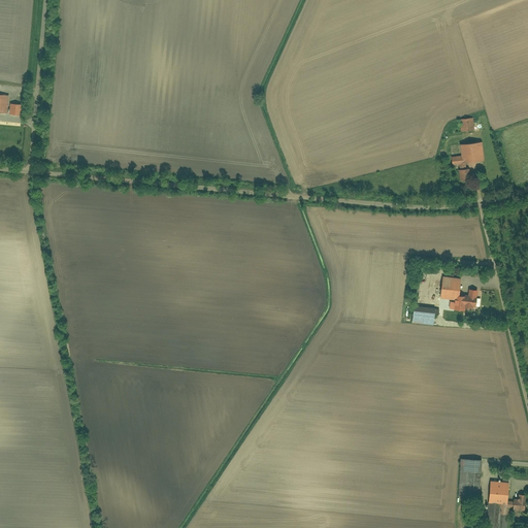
[(7,95),(0,94),(0,112),(18,113),(18,103),(7,102),(7,95)]
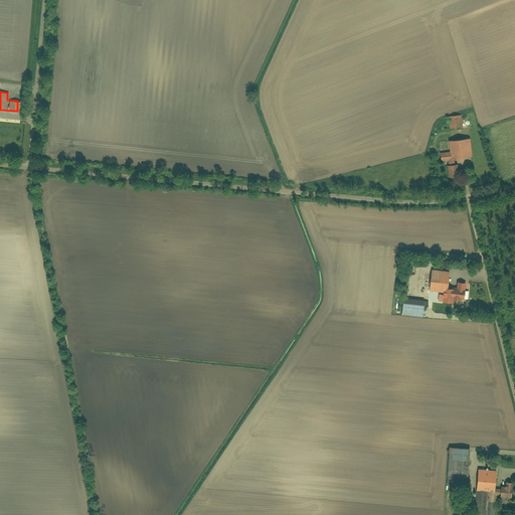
[(460,115),(445,117),(446,128),(461,127),(460,115)]
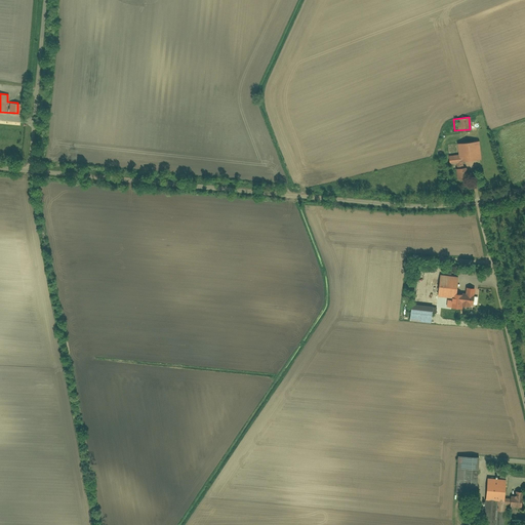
[(478,140),(454,144),(455,155),(445,156),(446,164),(452,164),(454,179),(466,178),(463,161),(480,159),(478,140)]
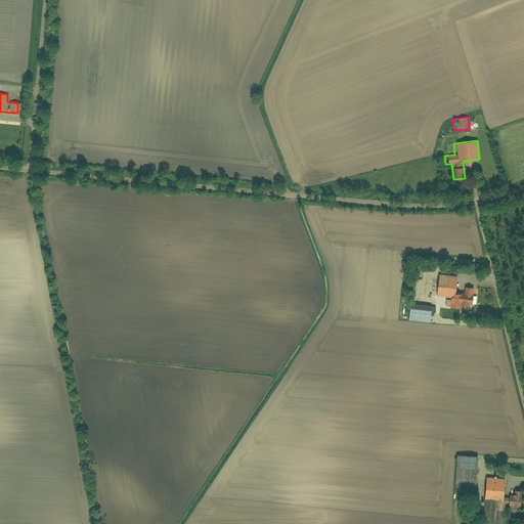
[(455,276),(436,274),(434,296),(443,297),(442,308),(452,309),(453,303),(454,292),(455,276)]
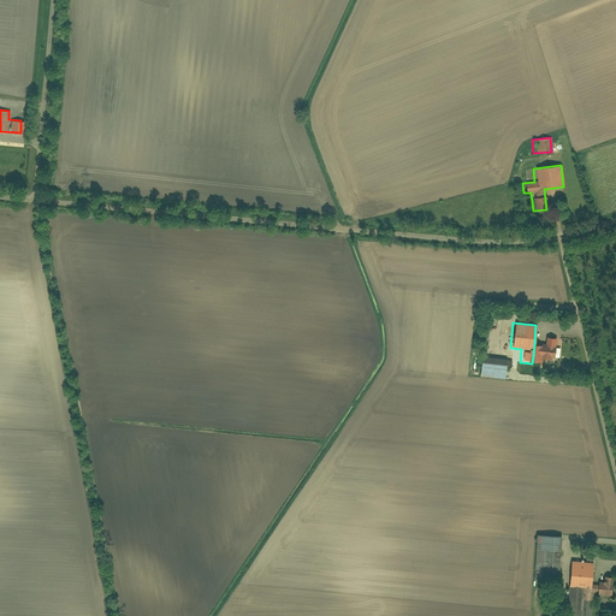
[(534,343),(533,356),(555,359),(556,337),(543,336),(543,344),(534,343)]
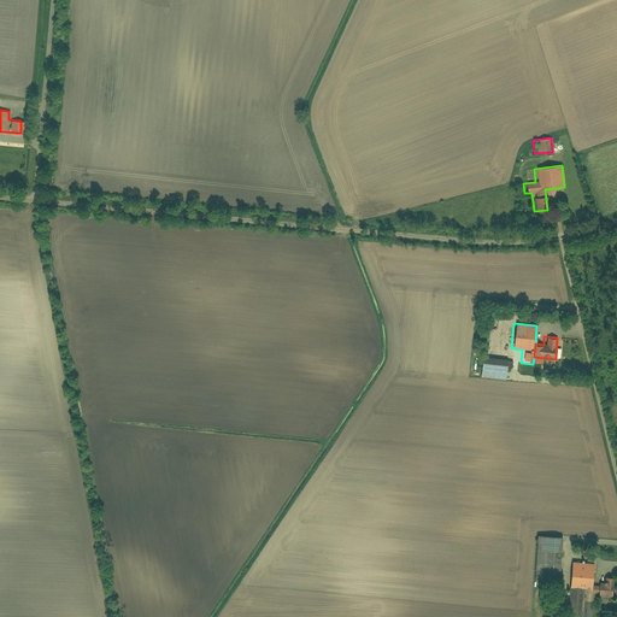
[(507,359),(483,357),(480,375),(505,378),(507,359)]
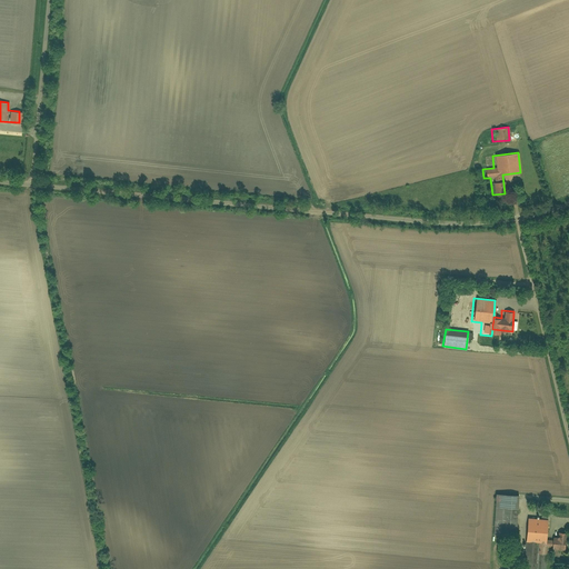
[(518,496),(495,493),(490,535),(515,537),(518,496)]
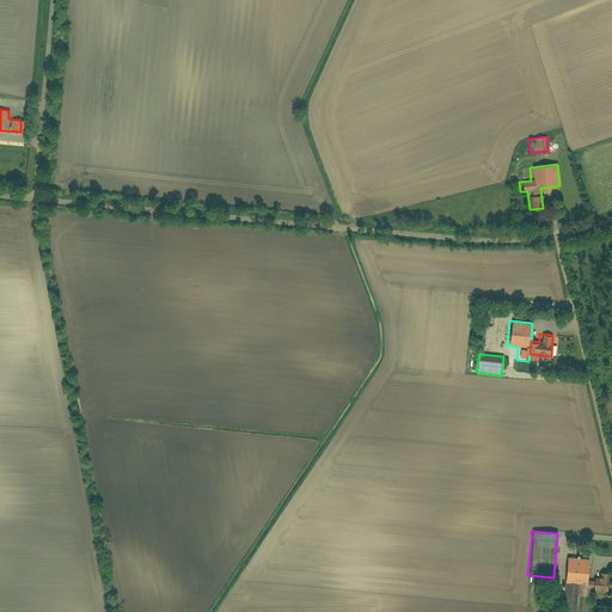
[(586,558),(564,557),(563,582),(575,582),(575,597),(586,597),(586,592),(607,592),(607,570),(586,570),(586,558)]
